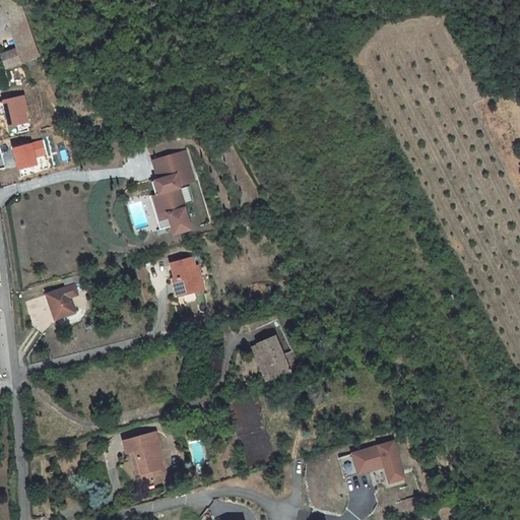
[(16,48),(23,64),(42,56),(18,0),(0,0),(0,4),(16,48)]
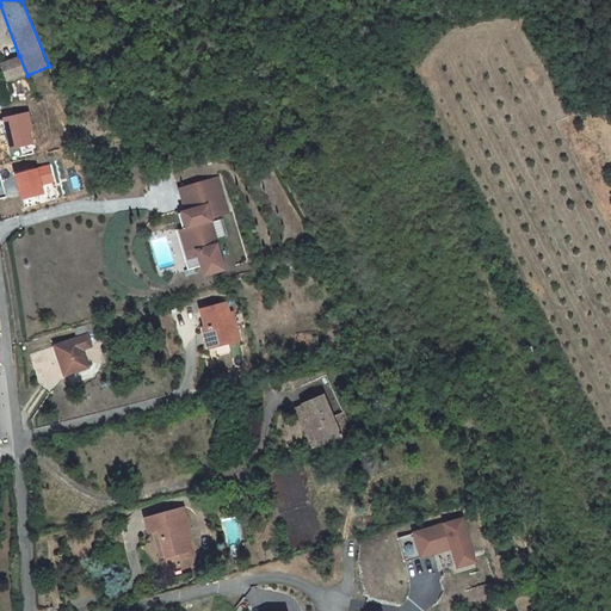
[(6,84),(28,75),(19,56),(0,63),(0,65),(1,67),(6,84)]
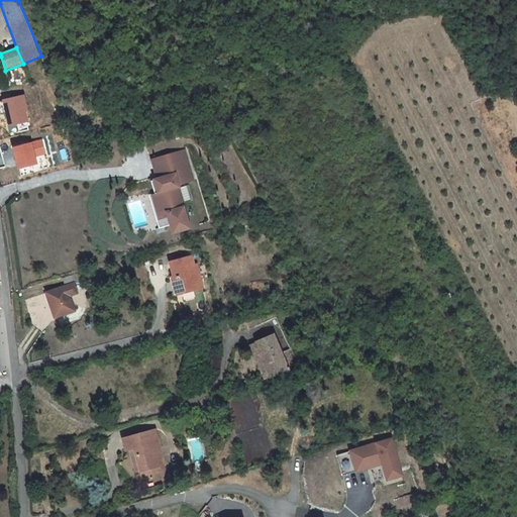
[(34,141),(35,156),(44,154),(42,140),(34,141)]
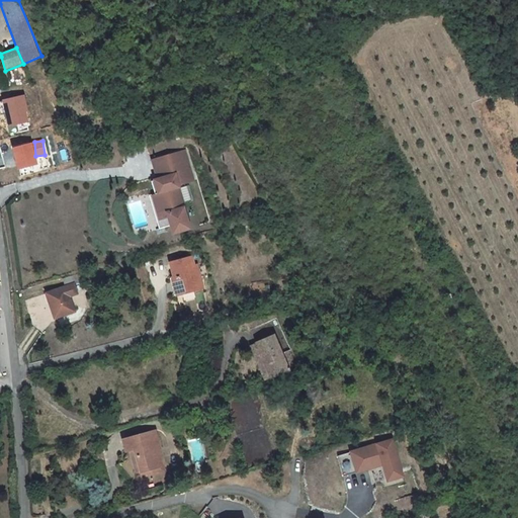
[(34,144),(14,147),(16,168),(36,166),(34,144)]
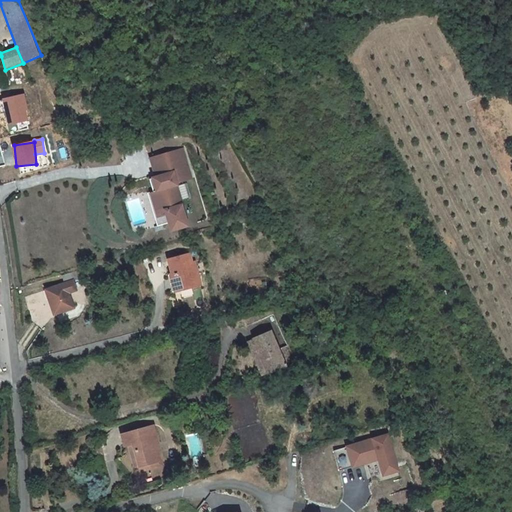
[(147,193),(157,226),(168,223),(171,230),(187,226),(181,205),(178,206),(177,201),(180,200),(176,185),(177,185),(176,182),(194,177),(186,148),(162,155),(167,174),(156,177),(149,179),(153,191),(147,193)]
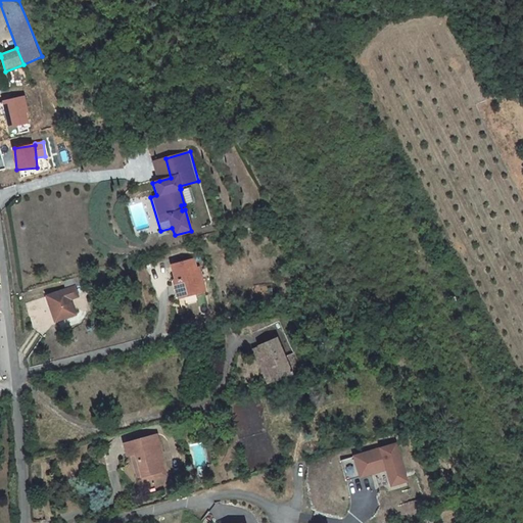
[(154,161),(159,181),(171,178),(165,158),(154,161)]
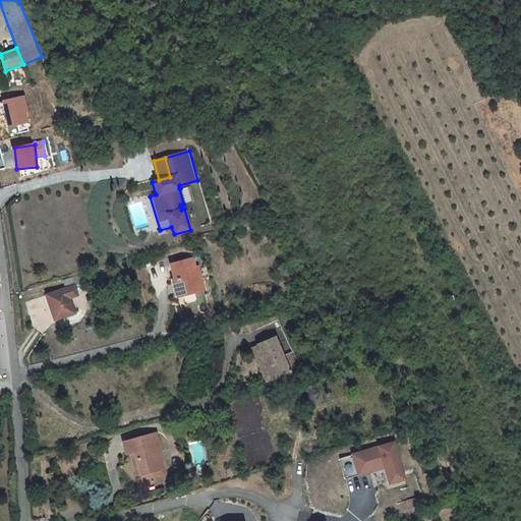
[(180,277),(184,294),(206,289),(199,266),(196,267),(193,257),(172,264),(176,278),(180,277)]
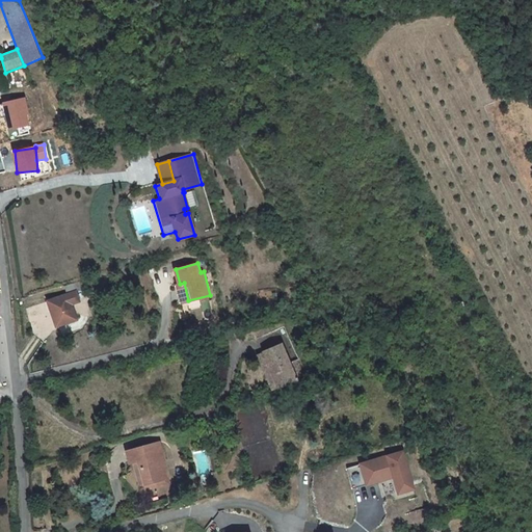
[(67,287),(69,294),(69,295),(80,292),(86,290),(83,282),(67,287)]
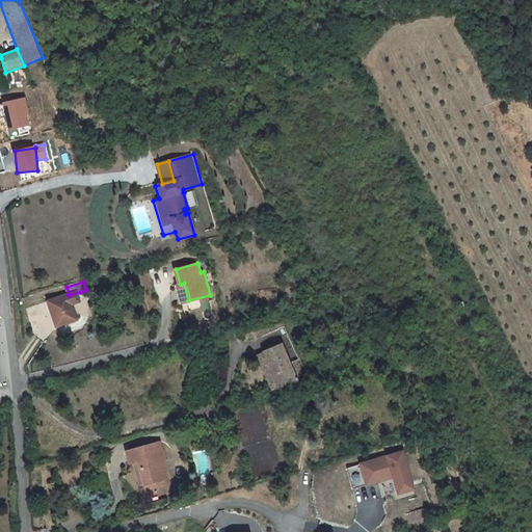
[(184,283),(180,284),(176,285),(180,303),(188,300),(184,283)]
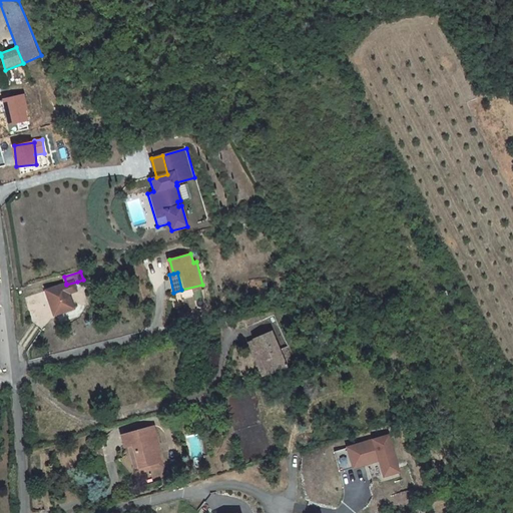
[(77,282),(66,285),(70,295),(80,292),(77,282)]
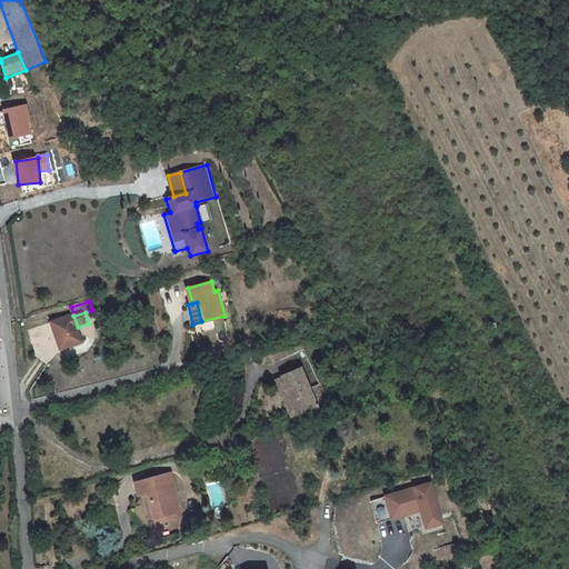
[(78,327),(73,316),(73,315),(52,321),(61,349),(82,343),(78,327)]
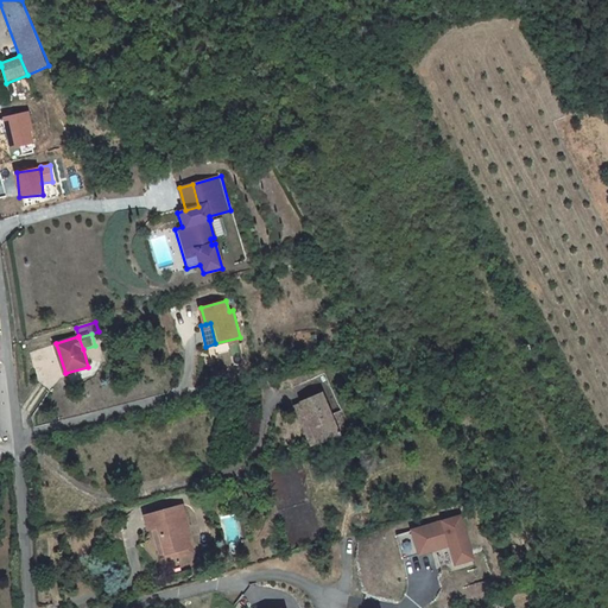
[(292,413),(310,454),(344,439),(336,419),(323,425),(314,405),(292,413)]
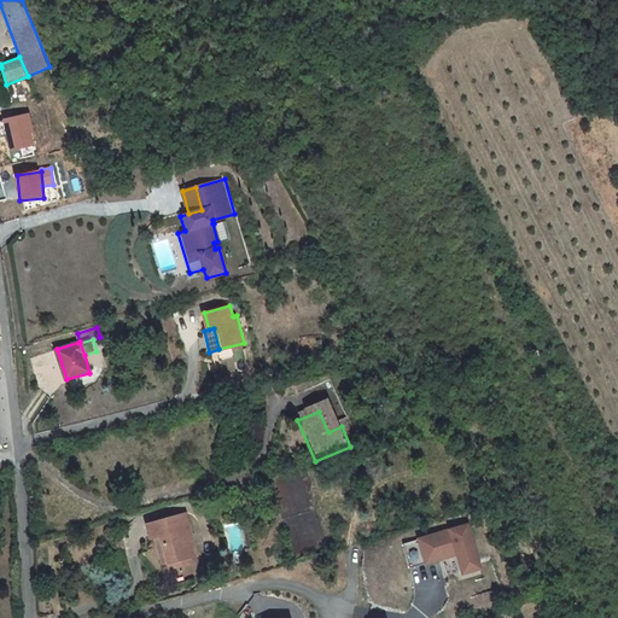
[(308,464),(315,461),(297,420),(290,424),(308,464)]
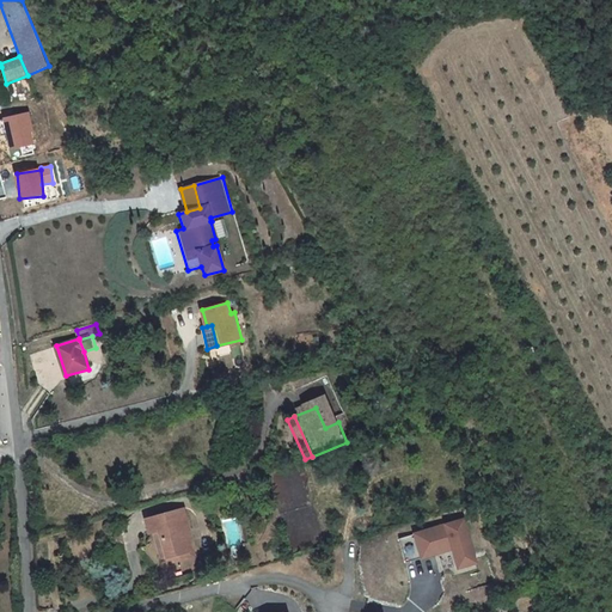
[(135,542),(140,540),(145,538),(153,565),(179,558),(183,557),(171,516),(132,527),(135,542)]
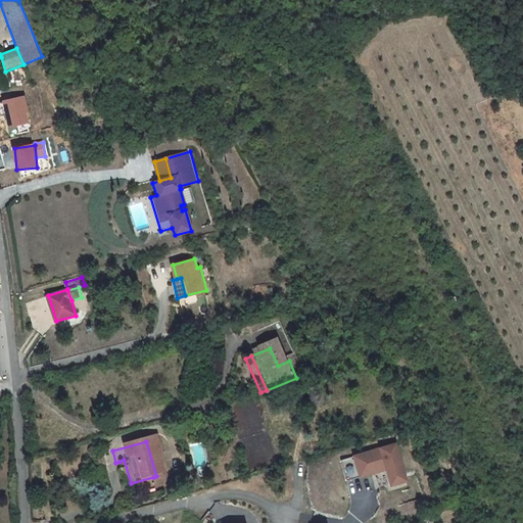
[(352,454),(360,478),(387,471),(390,486),(409,482),(398,442),(352,454)]
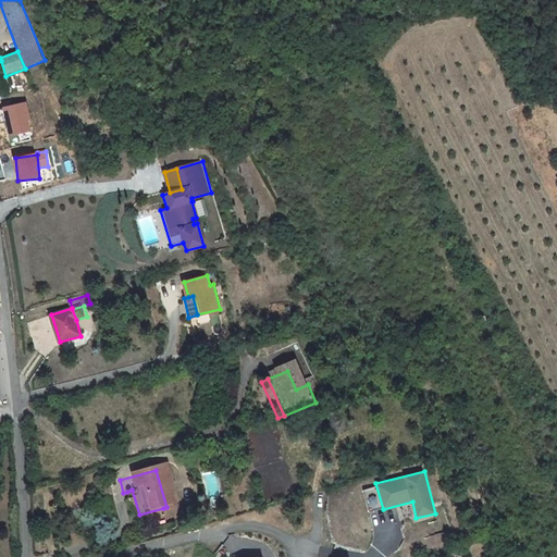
[(165,514),(163,508),(139,515),(132,490),(127,492),(135,522),(165,514)]
